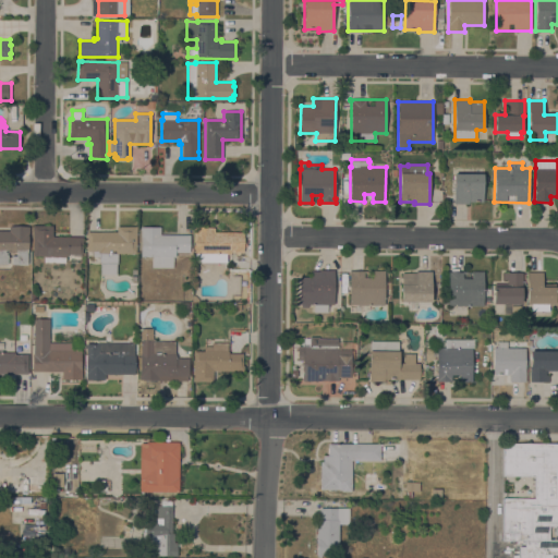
[(484,173),(483,202),(469,202),(469,204),(453,204),(453,173),(484,173)]
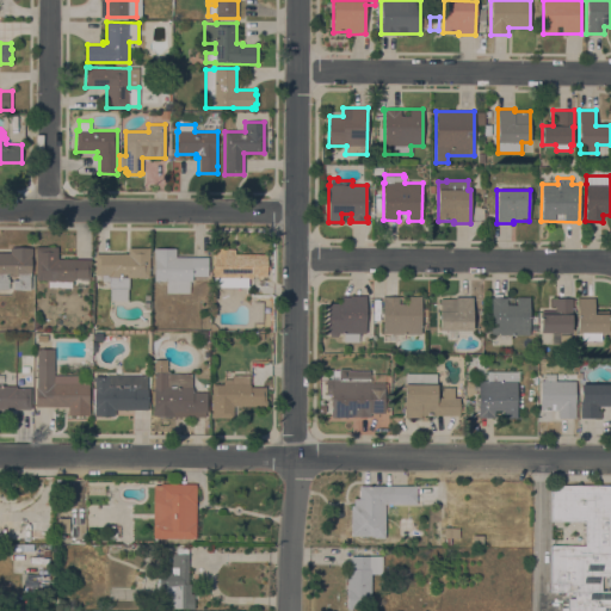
[(91,259),(91,265),(91,278),(88,278),(88,281),(80,281),(80,278),(74,278),(74,281),(72,281),(72,288),(48,288),(48,281),(36,281),(36,252),(36,247),(57,247),(57,259),(91,259)]
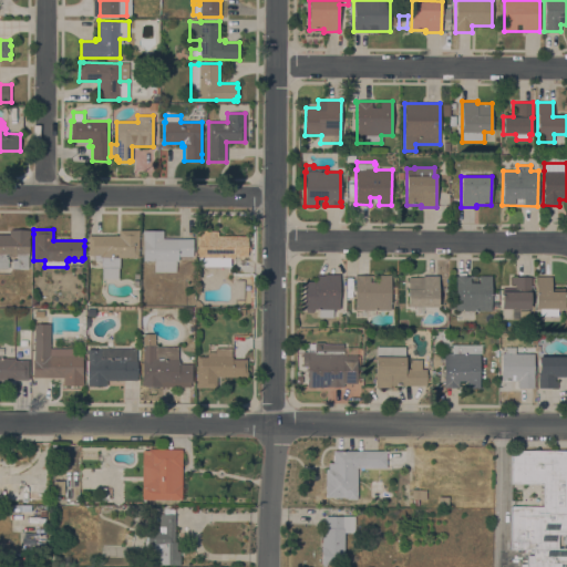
[(0,234),(9,235),(9,230),(30,230),(30,238),(28,238),(28,269),(12,269),(12,260),(17,260),(17,257),(8,257),(8,268),(0,268),(0,234)]
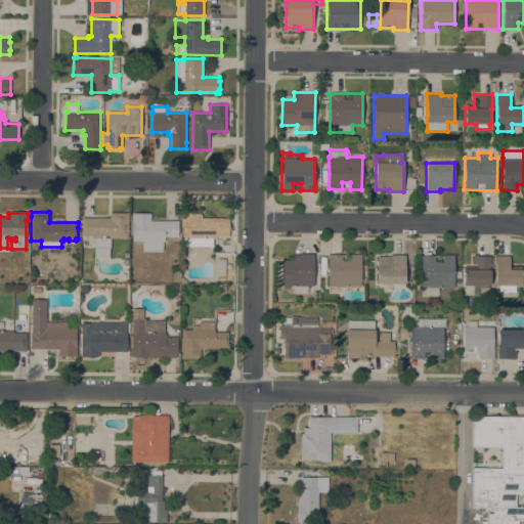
[(82,236),(82,222),(81,222),(81,218),(110,218),(110,213),(129,213),(129,218),(128,218),(128,237),(125,237),(125,238),(113,238),(113,237),(111,237),(111,248),(110,248),(110,258),(94,258),(94,248),(93,248),(93,242),(87,241),(87,236),(82,236)]
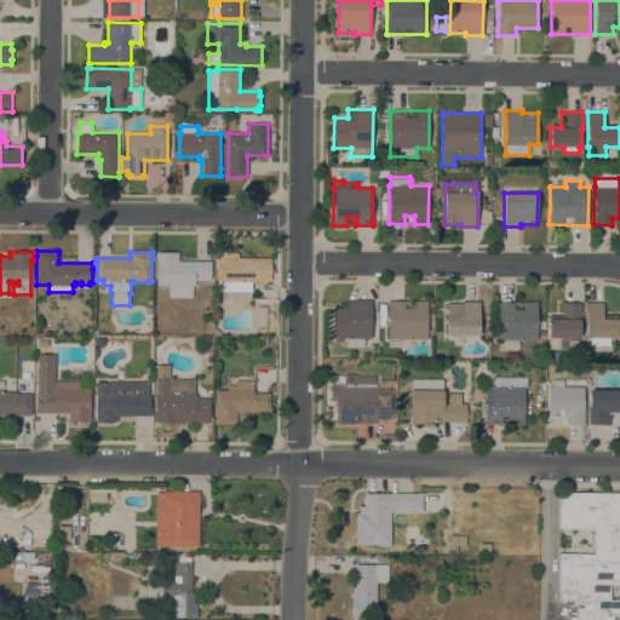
[(211,262),(211,281),(195,281),(195,286),(193,286),(193,298),(168,298),(168,286),(156,286),(156,257),(156,252),(178,252),(178,260),(211,262)]
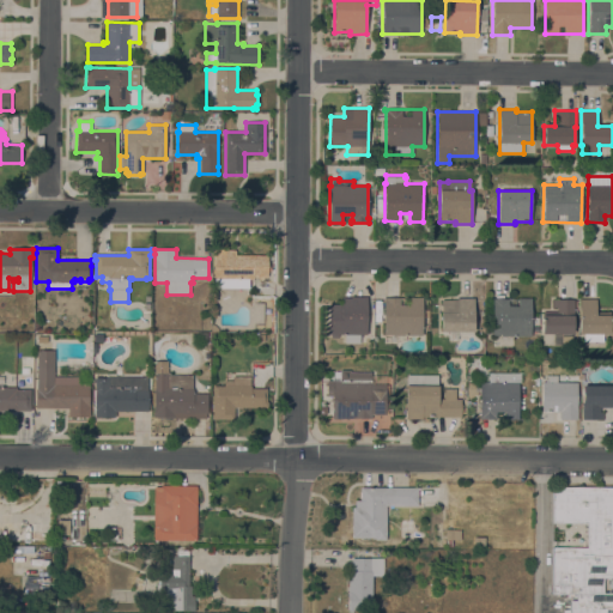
[(268,255),(268,278),(253,278),(253,287),(224,287),(214,279),(214,258),(213,258),(213,249),(236,250),(236,255),(268,255)]
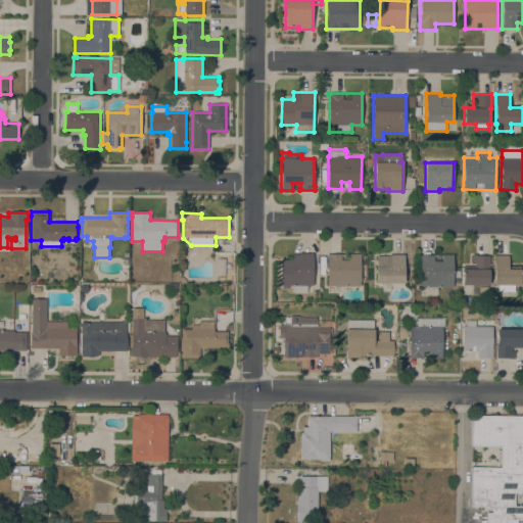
[(306,285),(306,292),(294,292),(294,285),(280,285),(280,259),(291,259),(291,253),(299,253),(299,252),(314,253),(313,285),(306,285)]
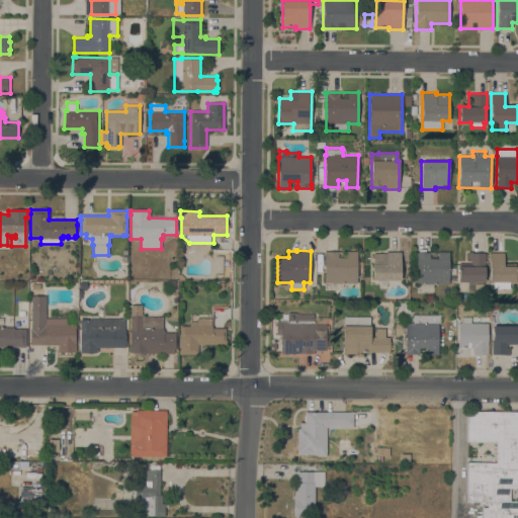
[(325,253),(324,253),(324,251),(357,251),(356,283),(324,283),(325,253)]
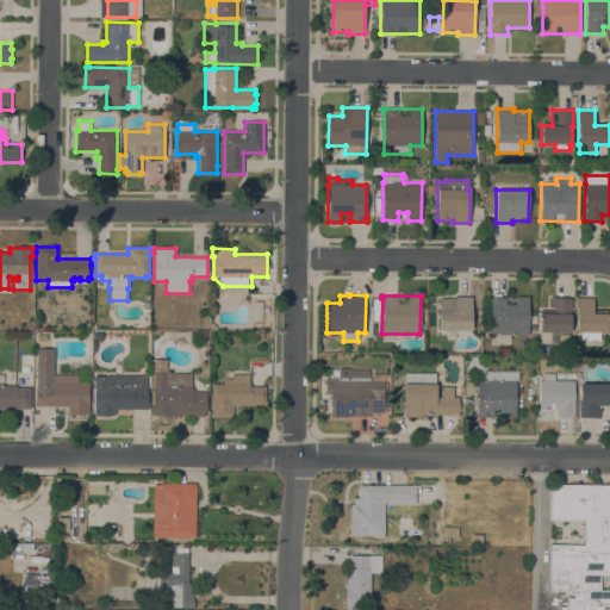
[(440,330),(440,298),(455,298),(455,297),(472,297),(472,330),(440,330)]
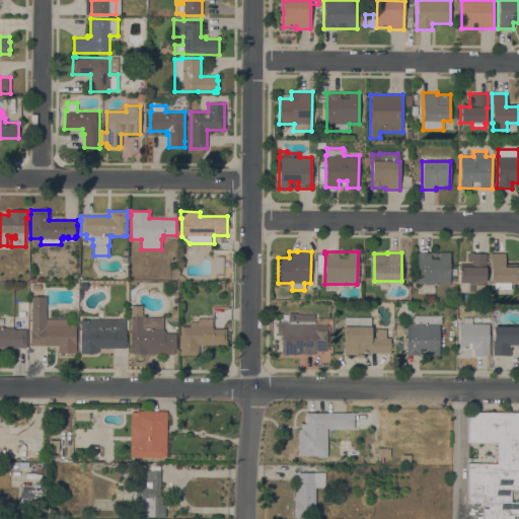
[(449,285),(417,285),(418,252),(450,252),(449,285)]
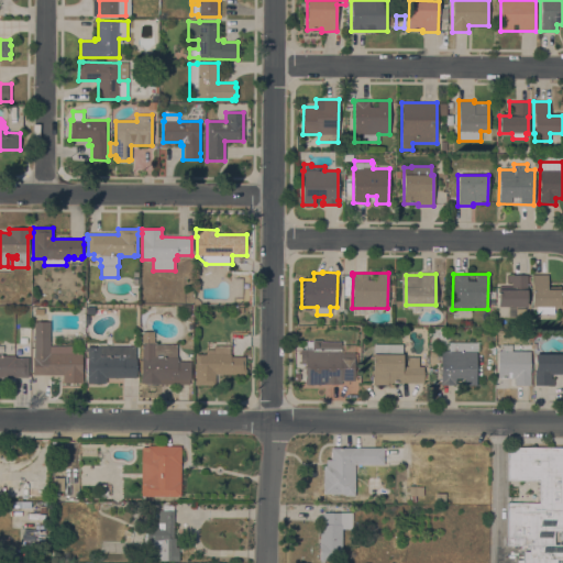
[(548,275),(548,286),(561,287),(560,307),(554,307),(553,313),(537,313),(537,307),(531,306),(532,274),(548,275)]
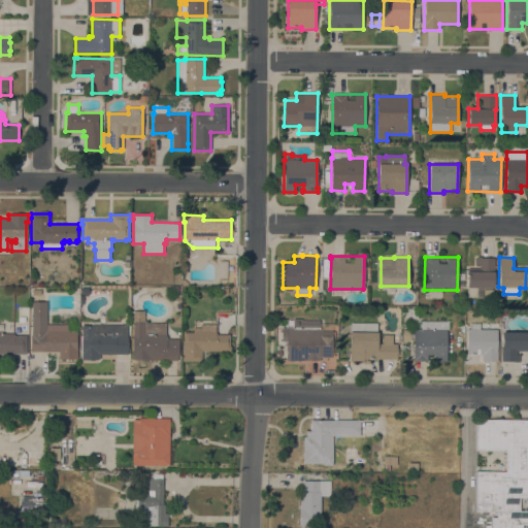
[(467,287),(466,271),(480,271),(480,266),(475,266),(475,258),(494,258),(494,272),(494,288),(492,288),(492,297),(484,297),(483,287),(476,287),(467,287)]
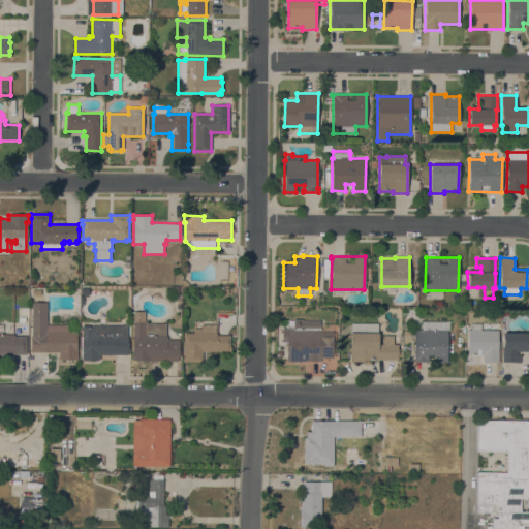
[(32,302),(47,302),(47,324),(68,324),(68,330),(78,330),(76,355),(78,355),(78,360),(59,360),(59,352),(31,352),(31,335),(32,335),(32,302)]
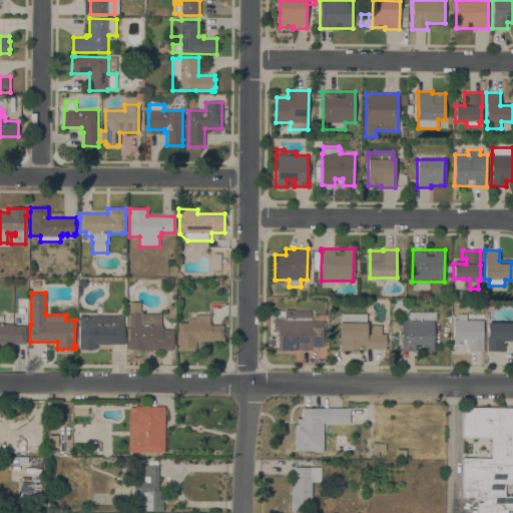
[(127,350),(127,345),(128,345),(129,304),(135,303),(141,312),(140,313),(140,314),(161,314),(161,326),(166,326),(166,330),(173,330),(173,347),(172,347),(172,351),(127,350)]
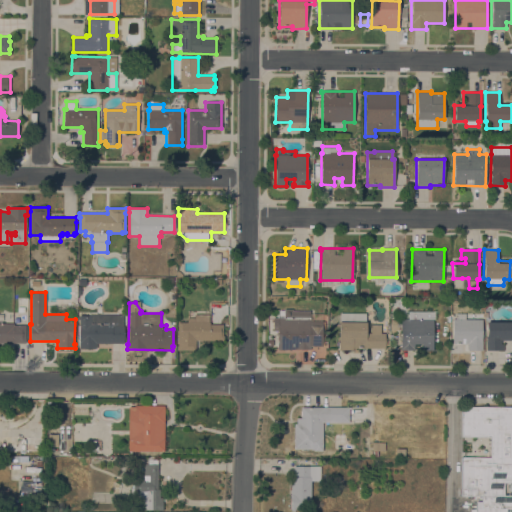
[(277,349),(277,331),(273,331),(273,318),(277,318),(277,310),(284,310),(284,309),(292,309),(292,311),(310,311),(310,313),(322,313),(322,346),(310,346),(310,349),(277,349)]
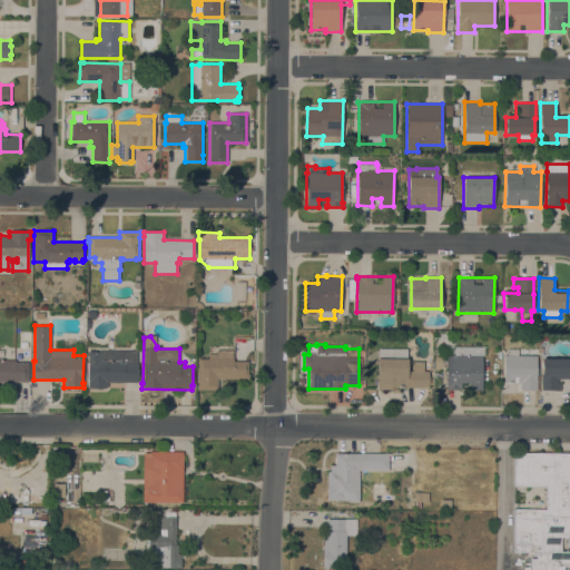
[(446,355),(454,355),(454,346),(484,347),(484,355),(482,355),(482,390),(470,390),(470,383),(461,383),(461,390),(446,390),(446,355)]
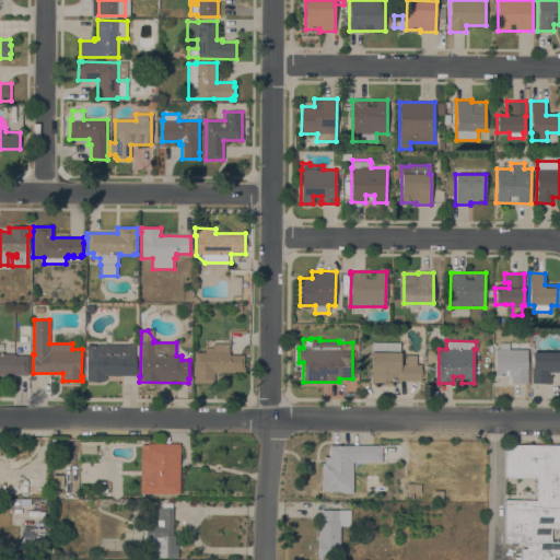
[(386,381),(386,383),(370,383),(371,352),(372,352),(372,342),(400,342),(399,364),(405,364),(405,354),(416,356),(416,364),(421,364),(421,381),(386,381)]
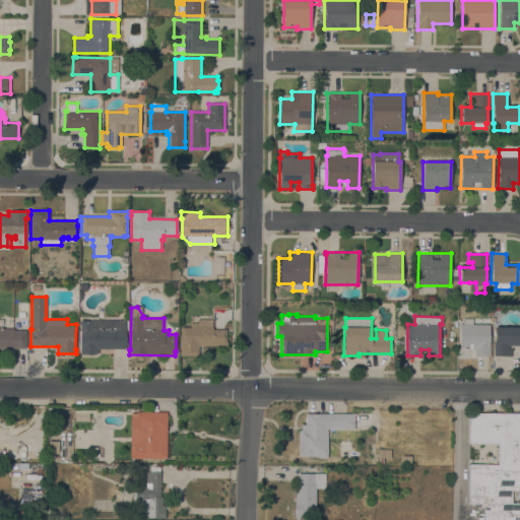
[(490,355),(474,355),(474,348),(460,349),(459,323),(457,323),(457,318),(472,318),(472,324),(490,324),(490,355)]
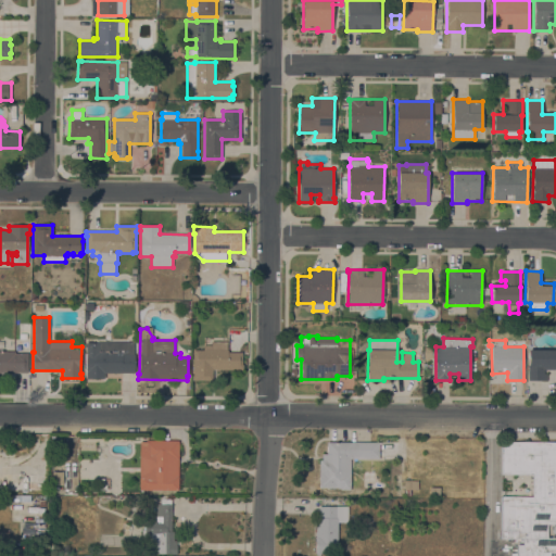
[(104,378),(86,378),(86,342),(97,342),(97,341),(134,342),(134,354),(135,354),(135,374),(104,374),(104,378)]
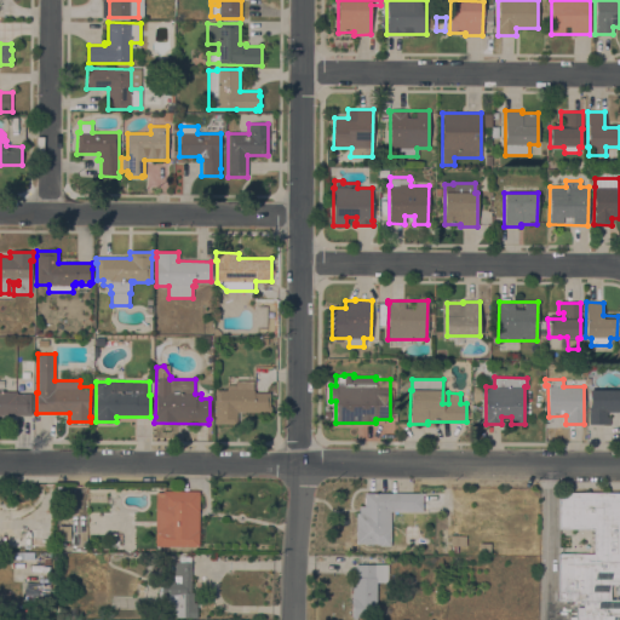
[(227,390),(227,385),(235,385),(235,380),(253,382),(253,390),(254,390),(254,392),(270,392),(270,406),(271,406),(271,412),(236,412),(236,424),(213,424),(214,418),(216,390),(227,390)]
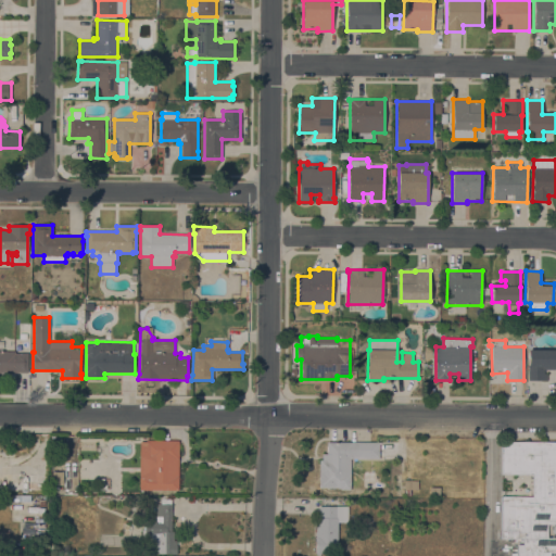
[(555,350),(555,369),(544,369),(543,374),(547,374),(547,381),(528,380),(528,350),(555,350)]
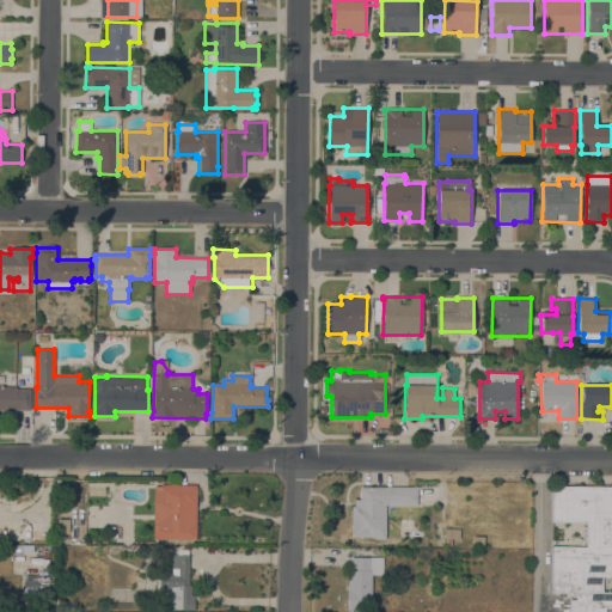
[(17,389),(30,389),(30,410),(0,410),(0,386),(17,386),(17,389)]
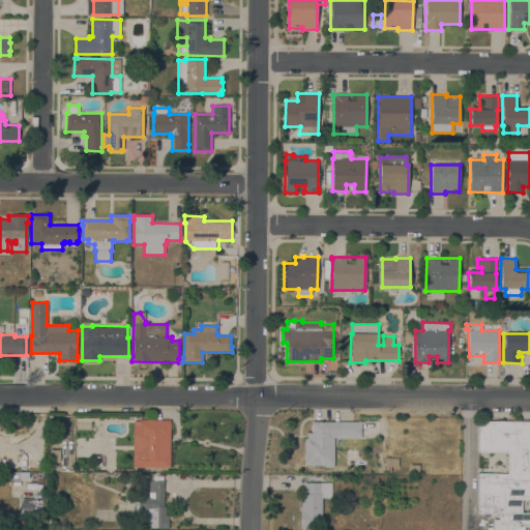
[(139,419),(170,420),(170,467),(133,467),(134,421),(139,421),(139,419)]
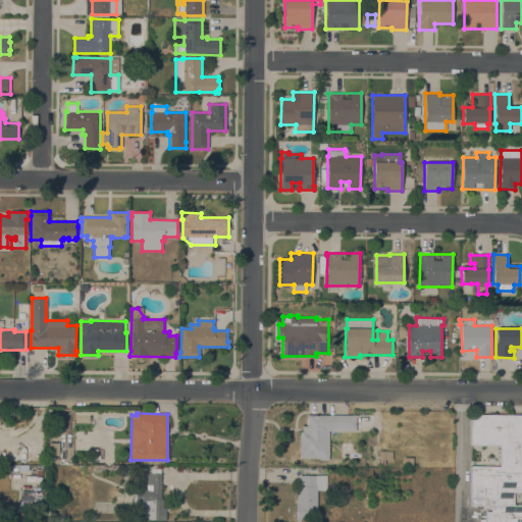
[(356,415),(356,430),(328,430),(328,460),(319,460),(319,458),(300,458),(300,431),(302,431),(303,426),(307,426),(307,415),(356,415)]
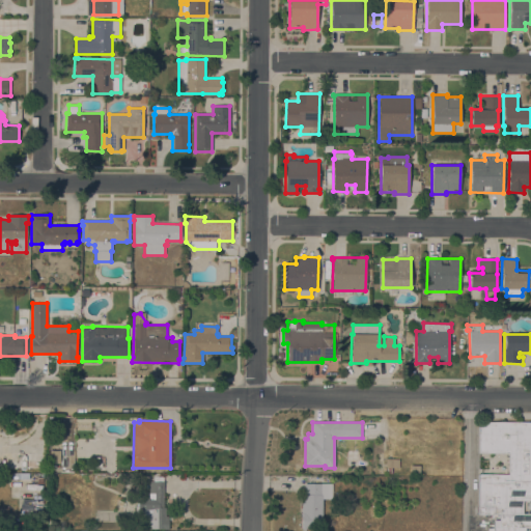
[(494,530),(494,528),(493,528),(494,520),(499,520),(499,514),(477,514),(477,474),(508,474),(508,453),(477,453),(478,422),(530,422),(530,500),(523,500),(523,513),(530,513),(530,528),(525,528),(525,530),(494,530)]
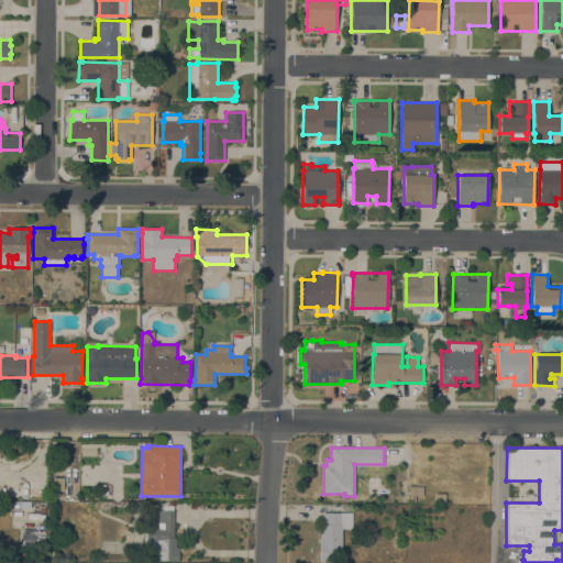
[(53,477),(63,477),(64,492),(53,492),(53,477)]
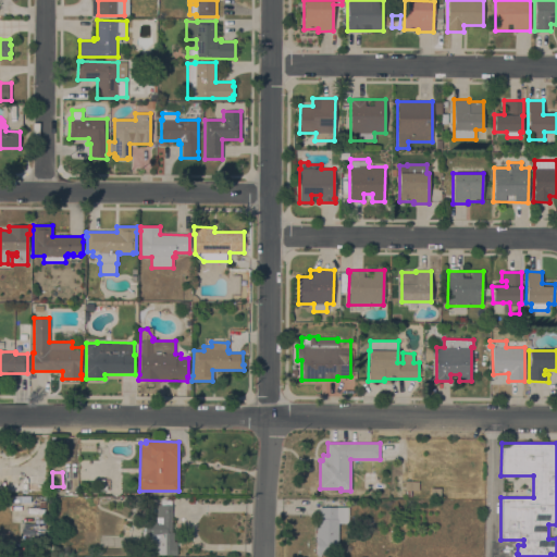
[(405,481),(419,481),(419,491),(411,491),(411,497),(406,497),(406,491),(405,491),(405,481)]
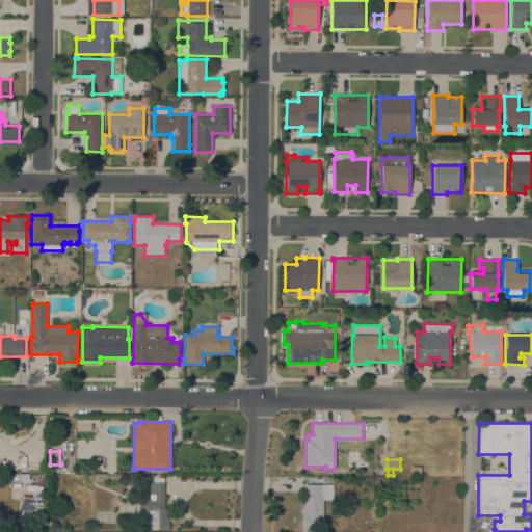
[(421,466),(421,474),(411,474),(411,466),(421,466)]
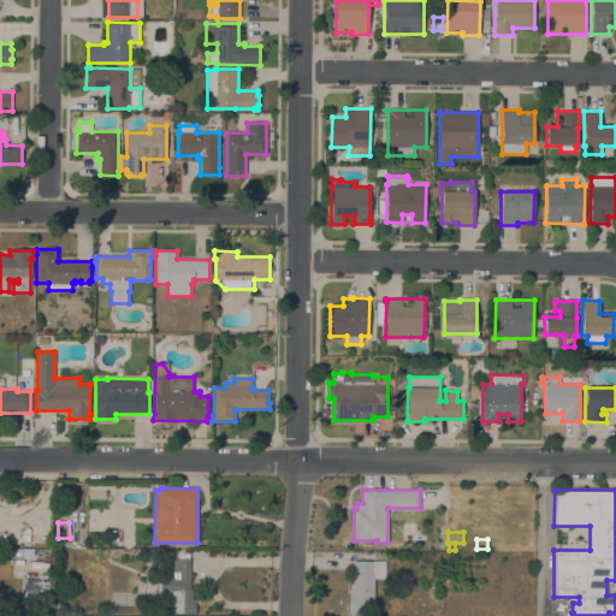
[(157,614),(158,586),(160,586),(160,579),(167,579),(167,578),(172,578),(173,558),(178,558),(178,552),(189,554),(189,558),(190,558),(189,588),(193,588),(193,599),(195,599),(195,603),(196,603),(195,615),(157,614)]
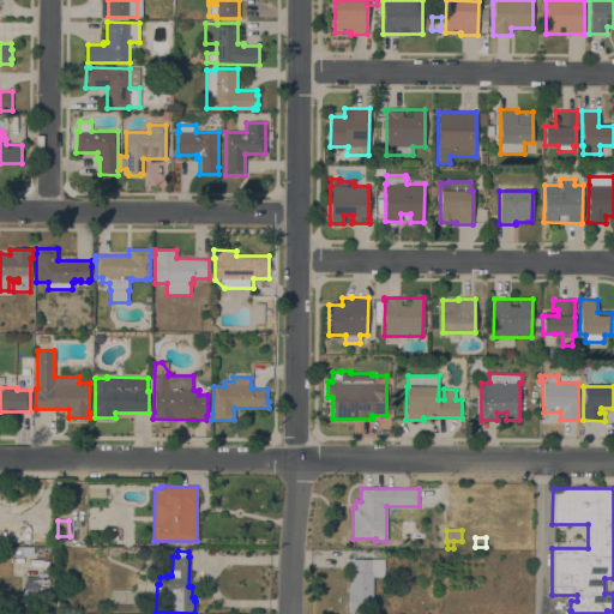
[(360,609),(360,611),(353,611),(353,613),(348,613),(348,587),(349,587),(349,572),(351,572),(351,559),(384,559),(384,577),(372,577),(373,609),(360,609)]
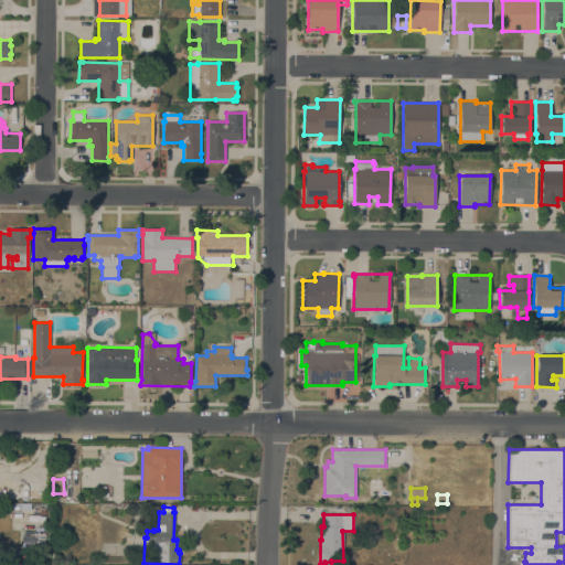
[(21,545),(45,545),(45,531),(21,531),(21,545)]
